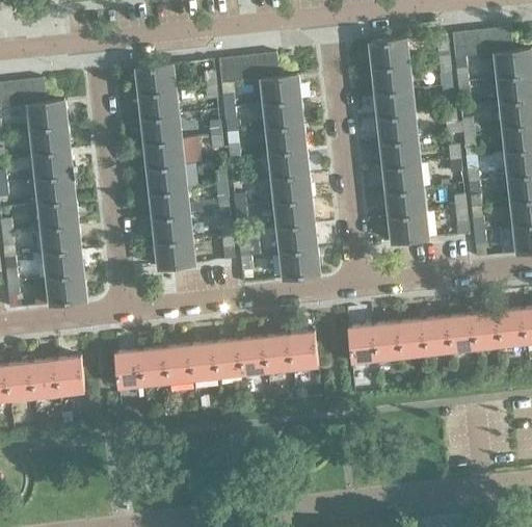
[(511,30),(499,31),(502,55),(513,54),(513,53),(511,30)]
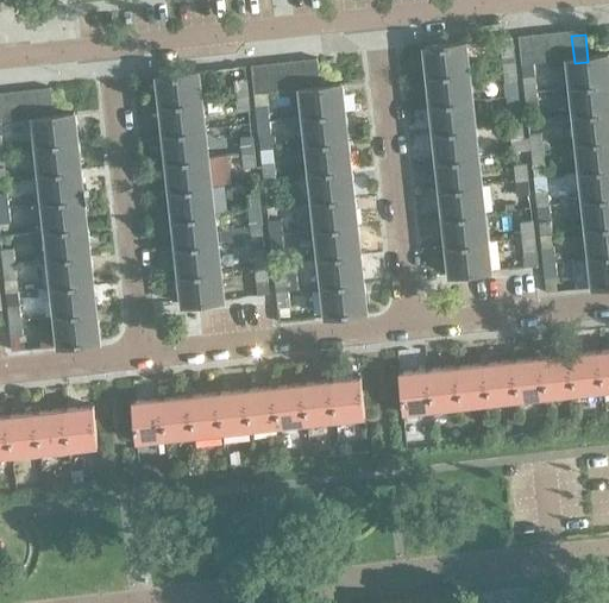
[(571,36),(558,37),(562,66),(569,64),(575,63),(571,36)]
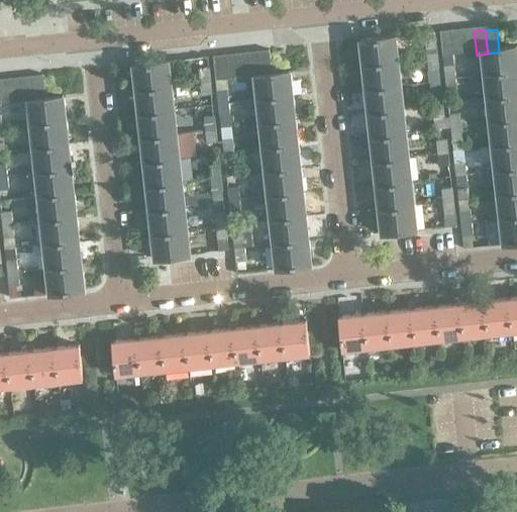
[(477,56),(474,31),(462,32),(466,57),(477,56)]
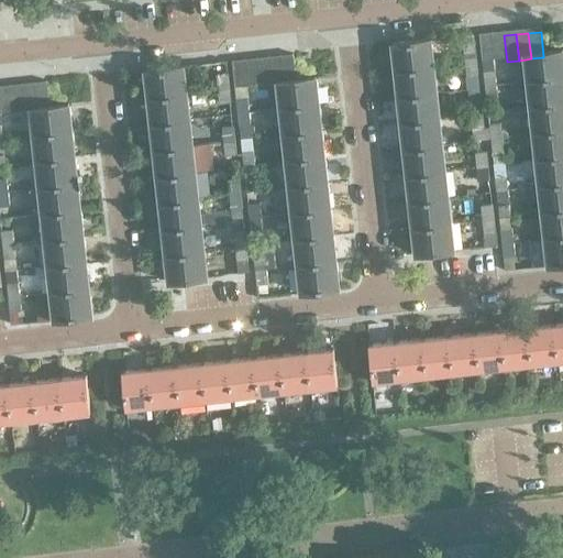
[(504,35),(492,37),(495,63),(507,62),(504,35)]
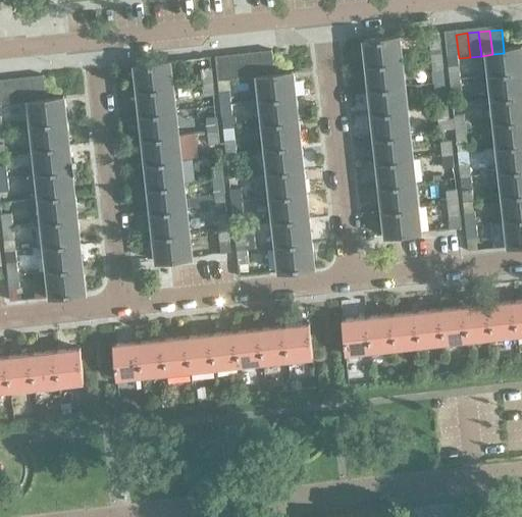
[(439,35),(428,37),(430,62),(441,61),(440,51),(439,35)]
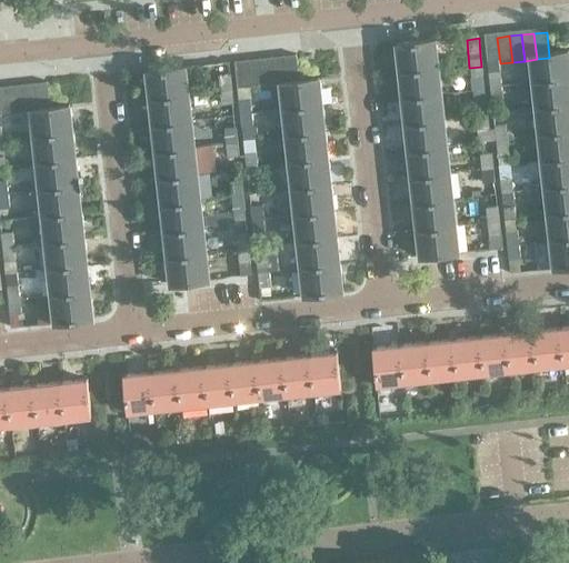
[(500,63),(497,38),(485,39),(488,64),(500,63)]
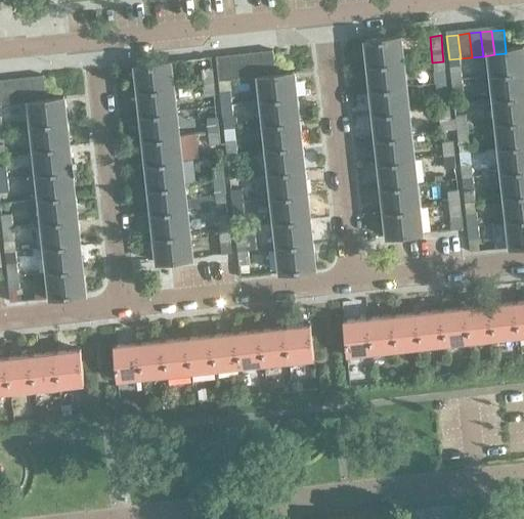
[(400,41),(365,45),(368,70),(403,66),(400,41)]
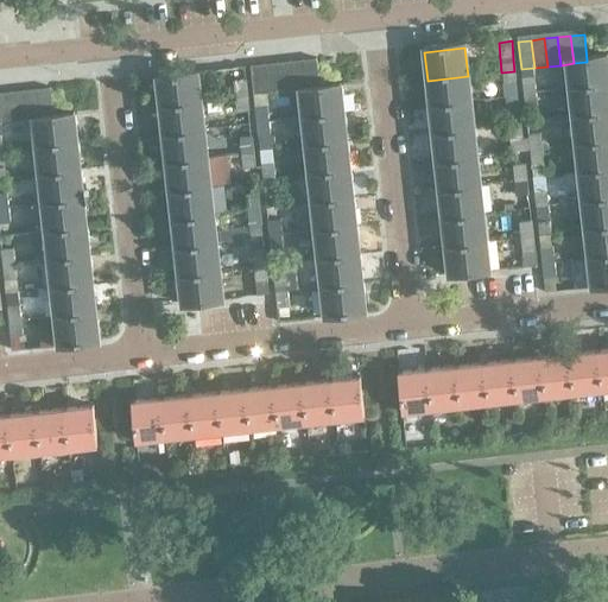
[(587,62),(574,63),(568,64),(570,93),(607,88),(607,65),(607,58),(587,61),(587,62)]
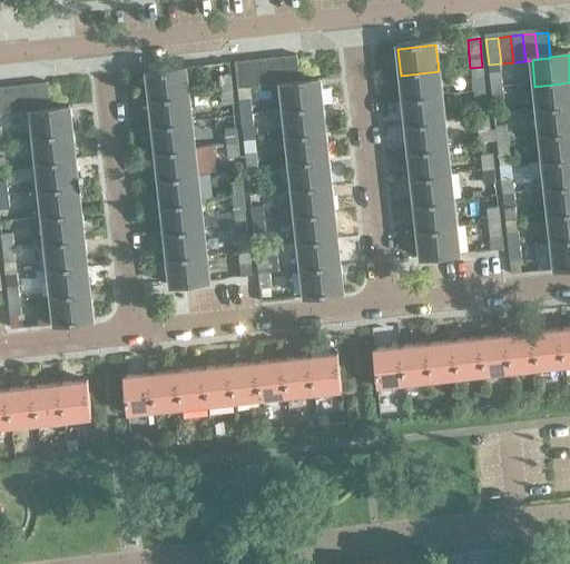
[(297,59),(284,61),(287,87),(300,86),(300,85),(297,59)]
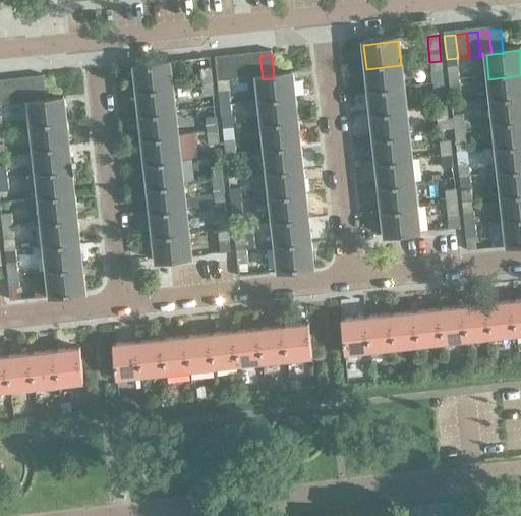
[(259,56),(248,57),(251,80),(257,80),(263,79),(259,56)]
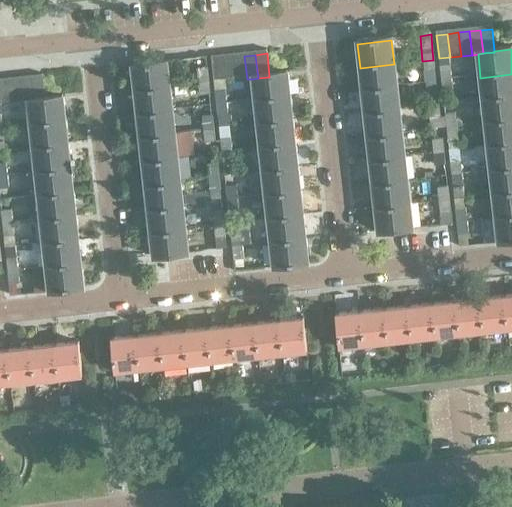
[(244,56),(233,57),(236,81),(247,79),(244,56)]
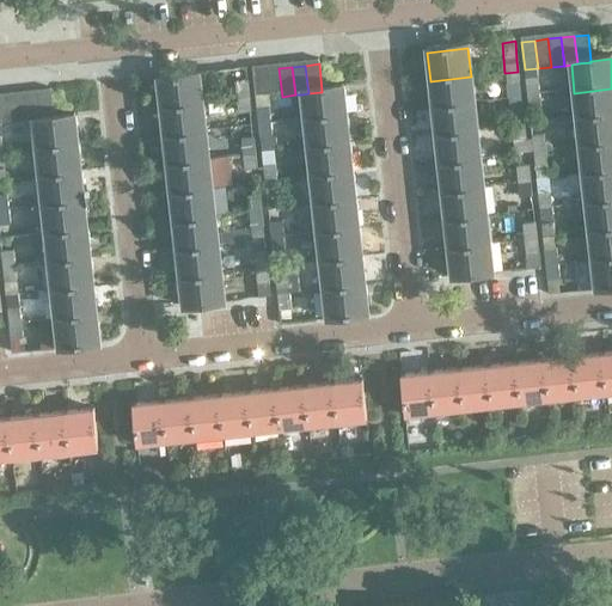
[(279,68),(265,69),(269,98),(282,97),(279,68)]
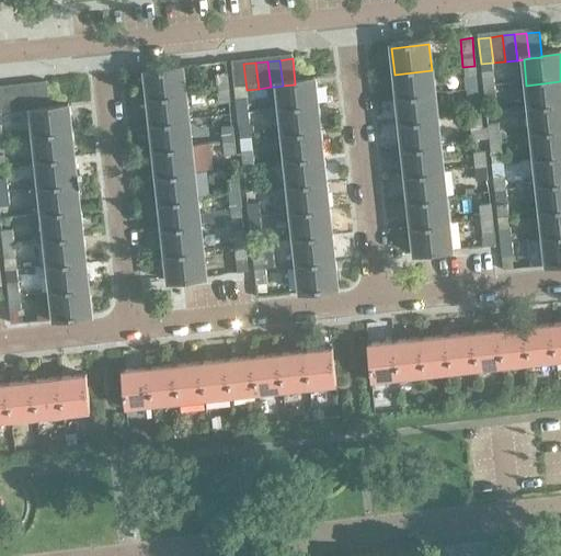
[(247,90),(243,64),(231,65),(235,91),(247,90)]
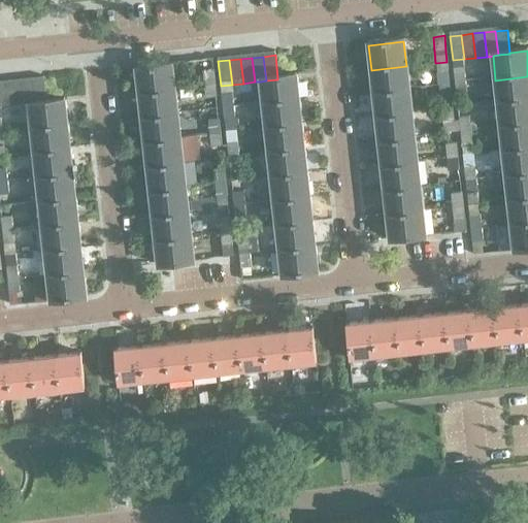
[(447,62),(435,63),(438,88),(449,87),(447,62)]
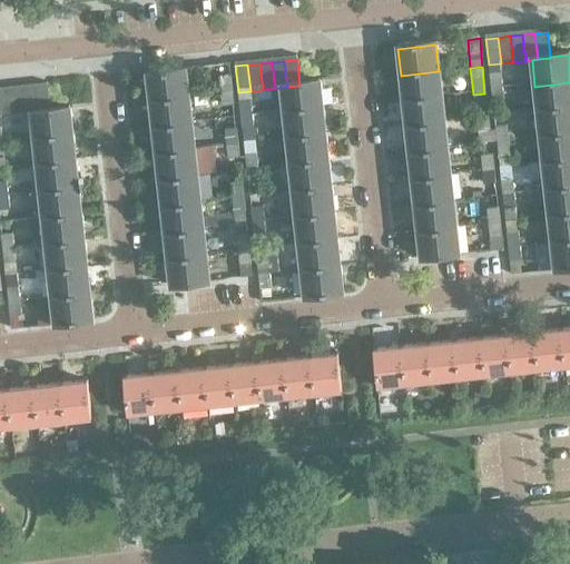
[(148,76),(150,102),(188,98),(185,71),(148,76)]
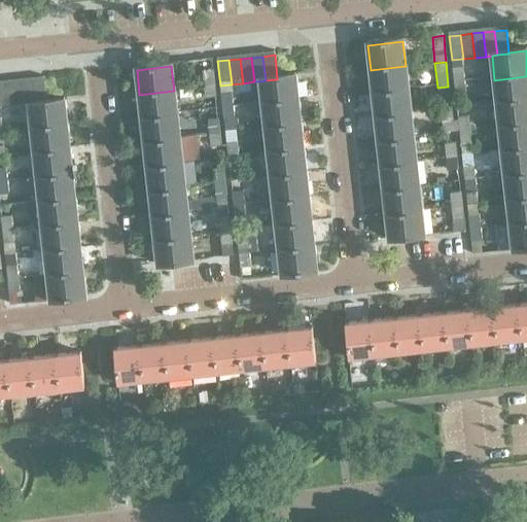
[(406,66),(371,70),(374,94),(408,91),(406,66)]
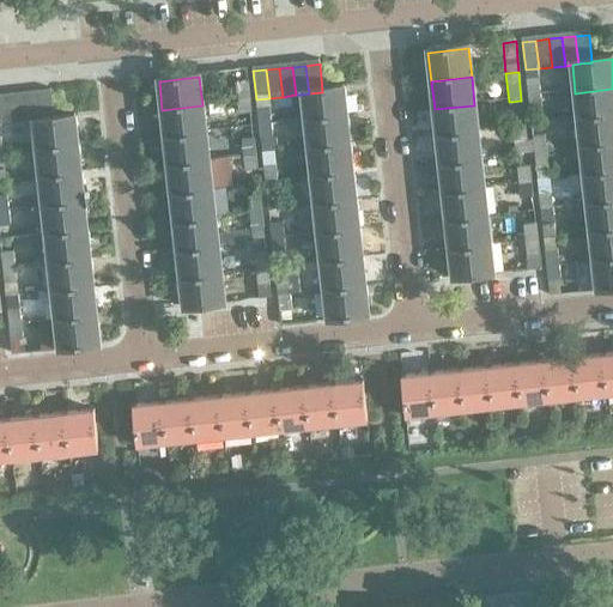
[(539,82),(527,83),(528,98),(540,97),(539,82)]
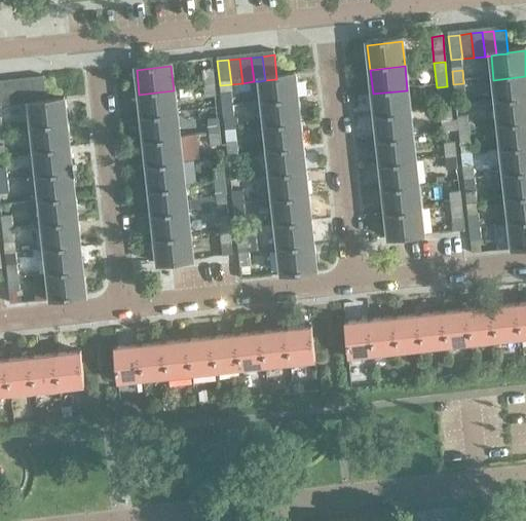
[(203,75),(204,88),(214,87),(213,74),(203,75)]
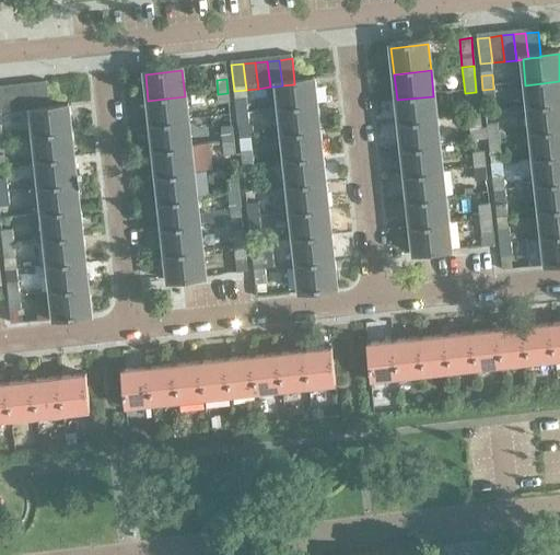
[(559,81),(525,85),(528,112),(559,108),(559,81)]
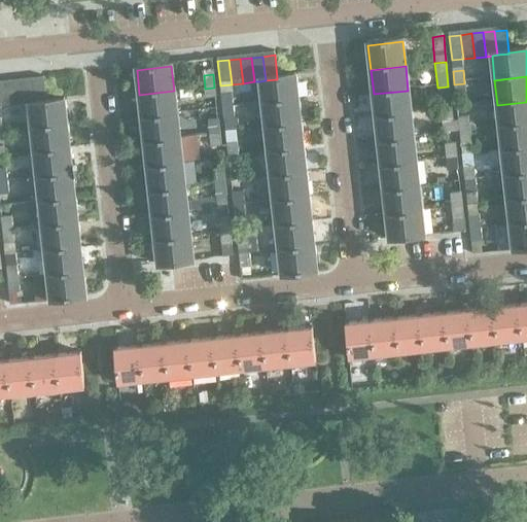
[(277,79),(266,80),(260,81),(264,106),(297,102),(295,77),(277,78),(277,79)]
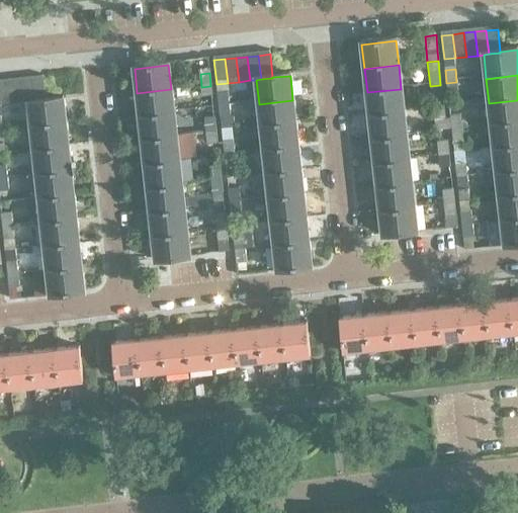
[(42,79),(31,80),(33,104),(46,102),(45,102),(42,79)]
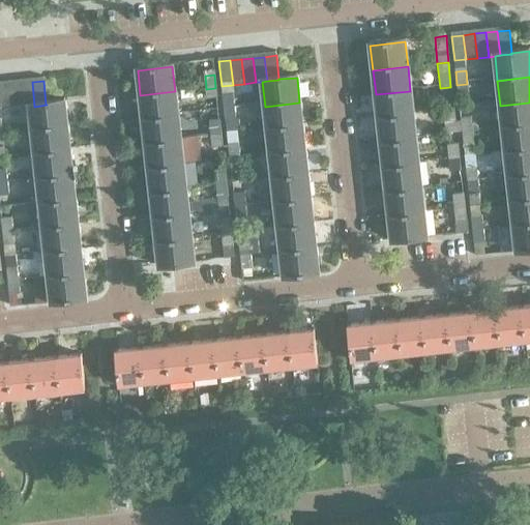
[(32,82),(20,83),(23,108),(29,107),(34,107),(32,82)]
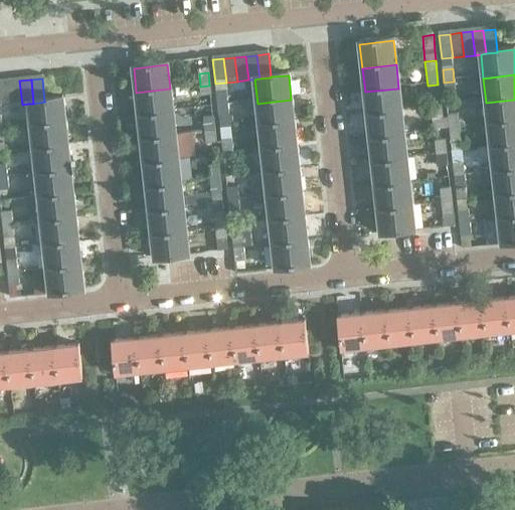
[(19,80),(8,81),(11,106),(22,105),(19,80)]
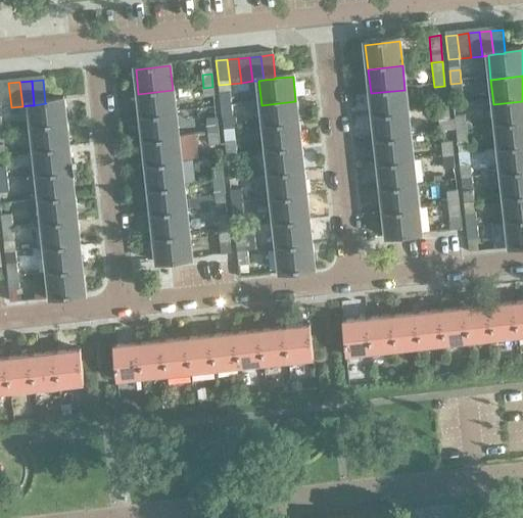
[(8,83),(0,84),(0,105),(0,108),(11,107),(8,83)]
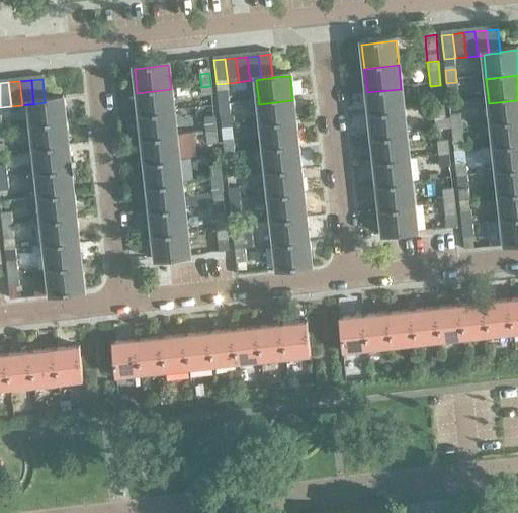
[(456,82),(446,83),(447,95),(458,94),(456,82)]
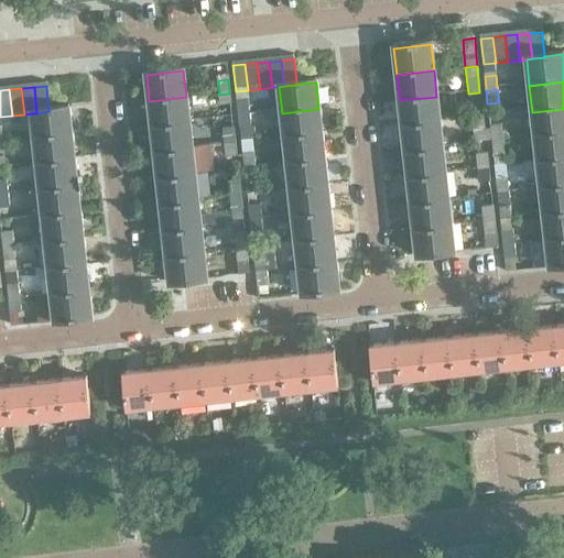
[(480,105),(479,93),(468,94),(472,120),(483,119),(480,105)]
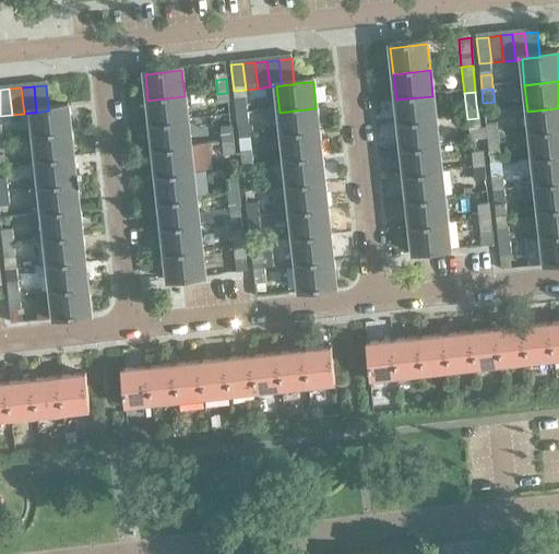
[(227,93),(217,94),(218,108),(229,106),(227,93)]
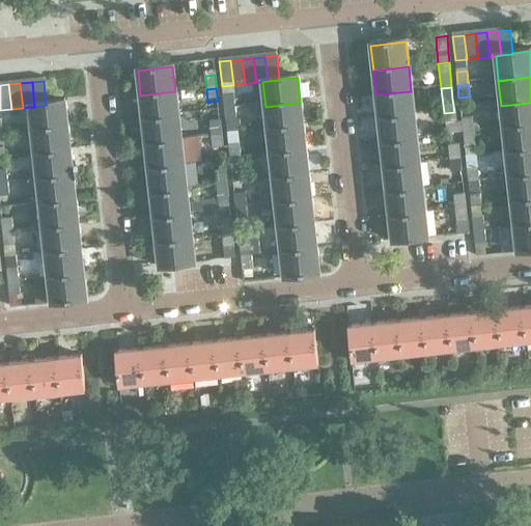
[(175,91),(140,95),(143,120),(178,116),(175,91)]
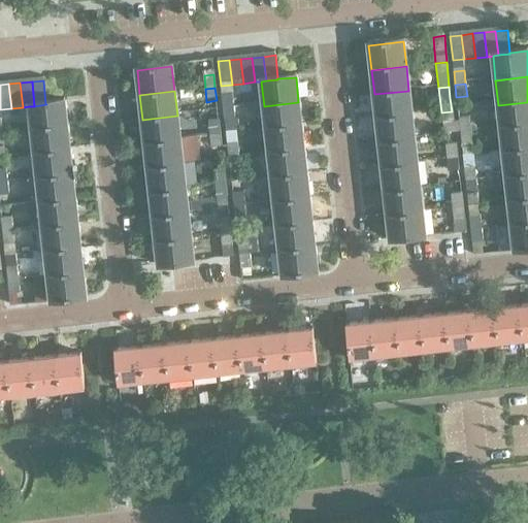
[(408,91),(374,94),(376,119),(411,116),(408,91)]
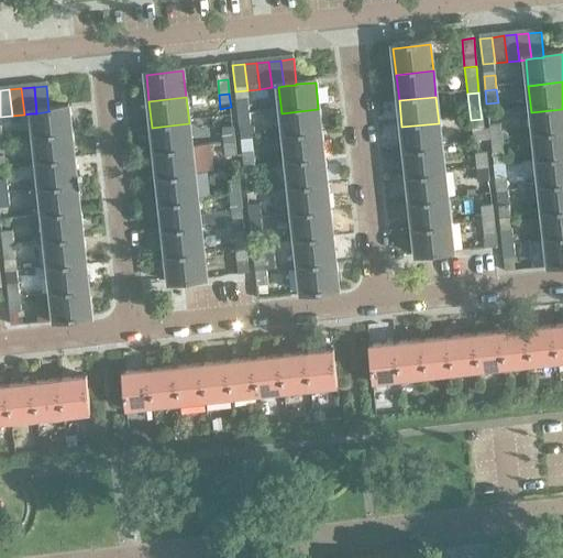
[(236,104),(238,118),(249,117),(247,102),(236,104)]
